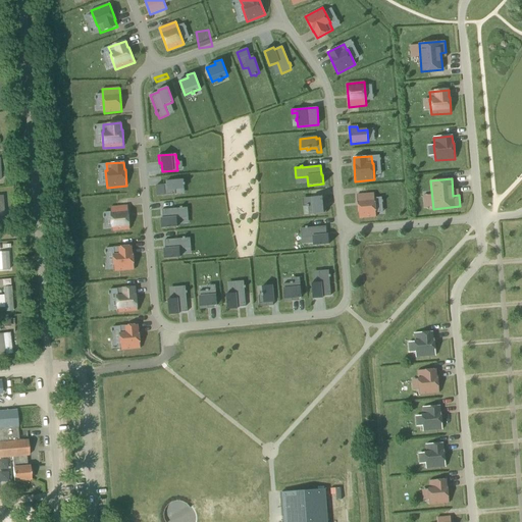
[(166,185),(156,186),(157,196),(175,195),(175,190),(185,189),(184,185),(185,185),(185,183),(184,183),(184,179),(166,180),(166,185)]
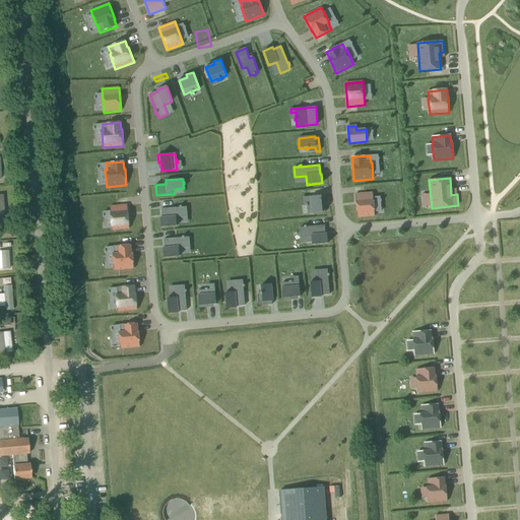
[(373,193),(355,194),(358,217),(375,216),(373,193)]
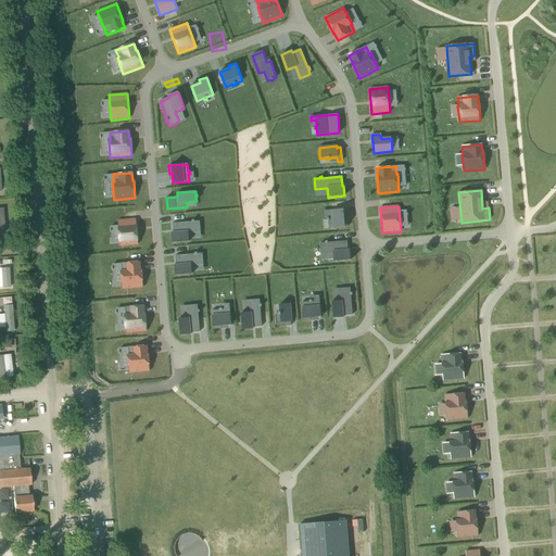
[(329,228),(348,227),(346,219),(344,219),(343,210),(327,211),(328,218),(327,218),(327,222),(328,220),(329,228)]
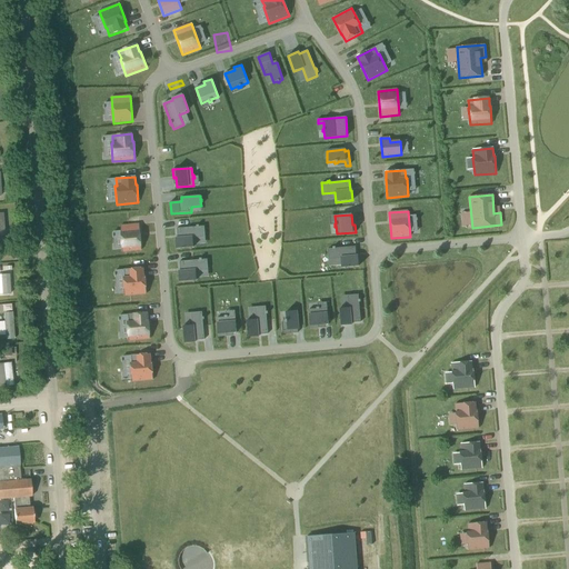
[(139,225),(120,226),(122,251),(141,250),(139,225)]
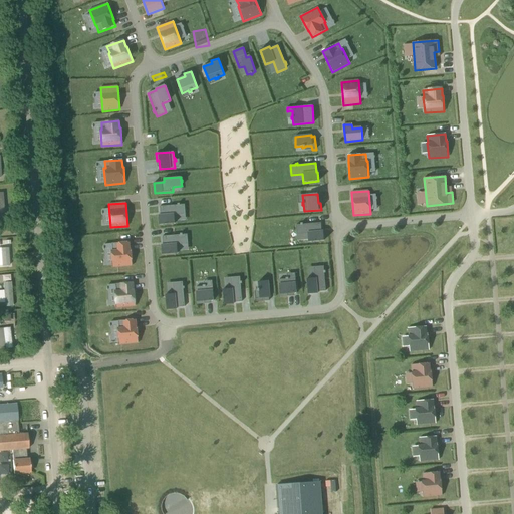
[(160,215),(159,215),(160,225),(175,224),(174,215),(186,214),(185,204),(180,205),(180,204),(177,204),(177,205),(160,207),(160,215)]
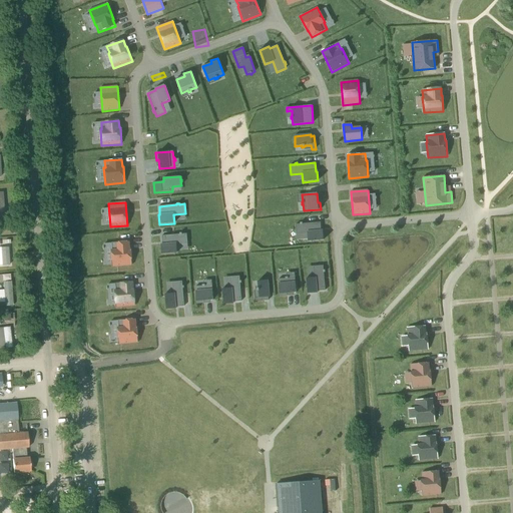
[(308,241),(323,240),(323,230),(321,230),(321,222),(303,223),(303,222),(300,222),(300,224),(296,224),(296,234),(308,233),(308,241)]
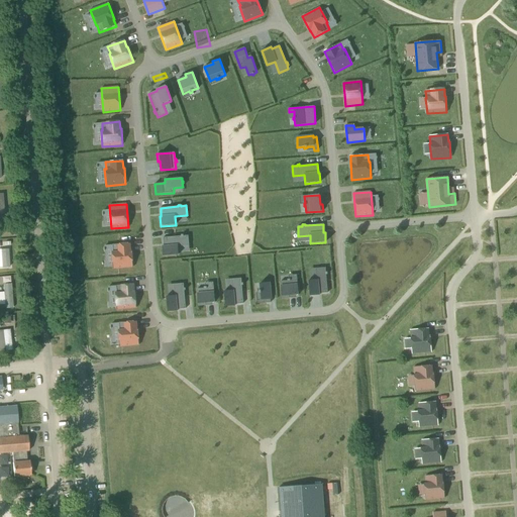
[(164,246),(162,246),(163,256),(178,254),(178,246),(189,245),(188,236),(183,236),(183,234),(181,235),(181,236),(163,237),(164,246)]
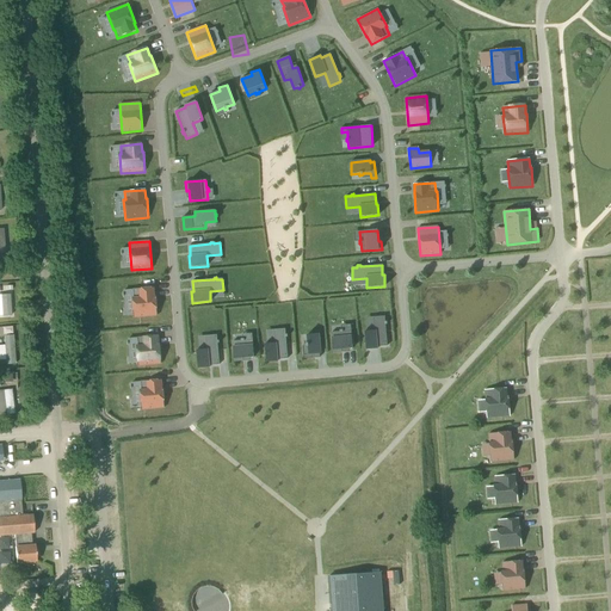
[(154,288),(133,289),(134,297),(133,297),(134,318),(158,315),(155,296),(154,296),(154,288)]
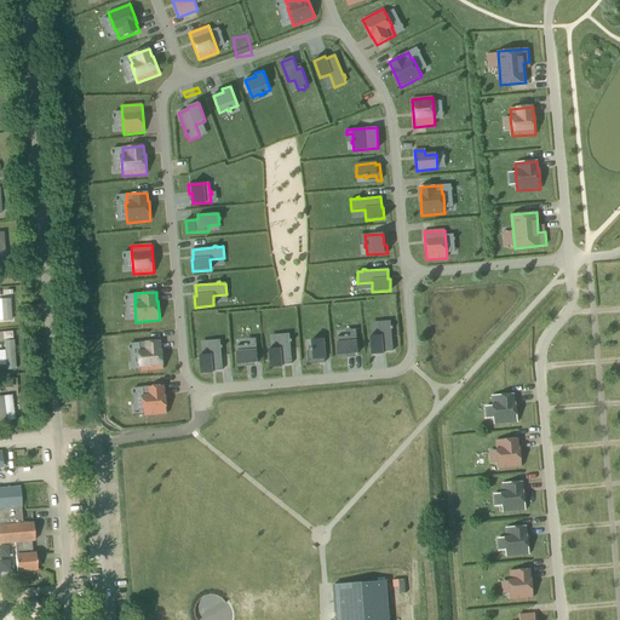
[(0,320),(11,321),(10,298),(0,298),(0,320)]
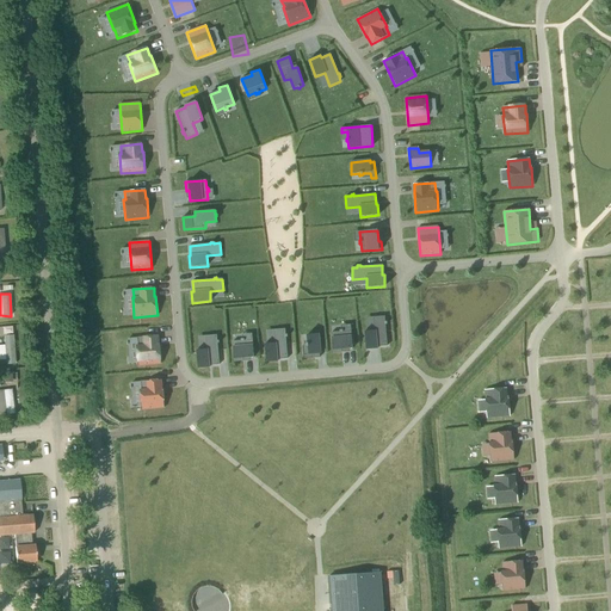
[(364,331),(366,350),(377,349),(377,346),(387,346),(386,325),(387,325),(387,321),(386,322),(384,316),(374,318),(375,331),(364,331)]
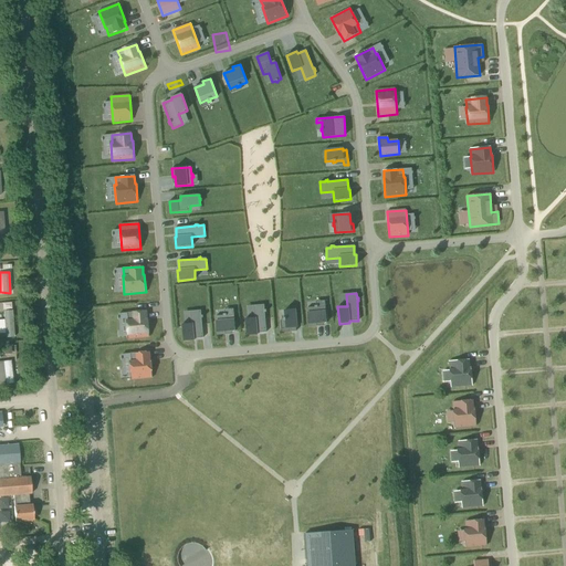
[(2,318),(0,318),(0,333),(3,333),(4,337),(13,337),(11,302),(1,302),(2,318)]
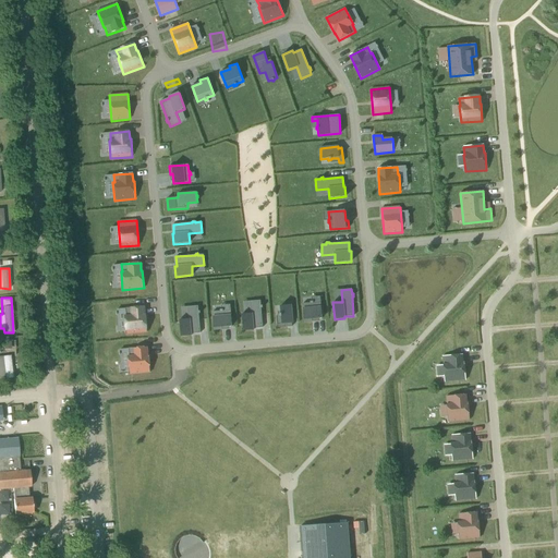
[(251,314),(242,314),(243,331),(254,330),(254,328),(263,327),(261,308),(263,308),(263,305),(261,305),(261,301),(250,302),(251,314)]
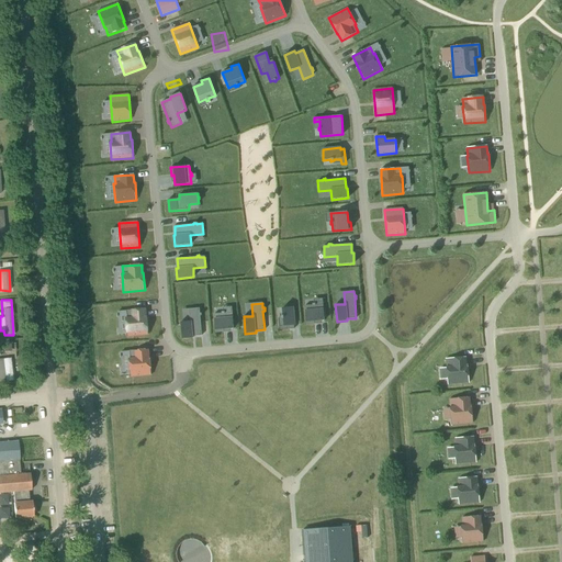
[(305,306),(306,325),(315,324),(314,322),(324,321),(323,304),(315,305),(315,303),(312,304),(313,305),(305,306)]
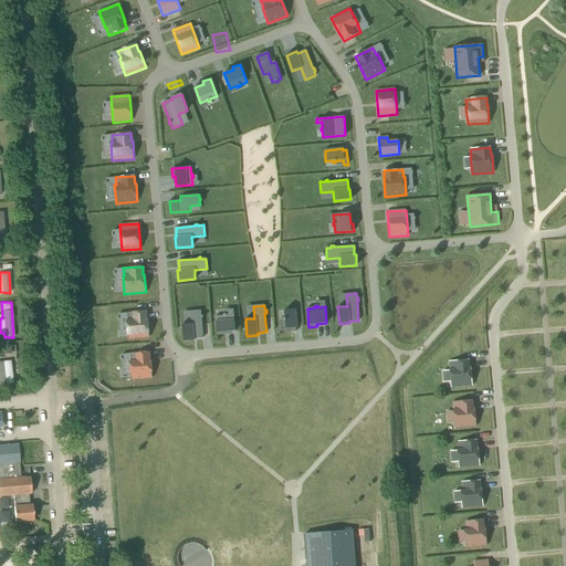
[(281,333),(296,332),(295,327),(297,327),(295,310),(284,311),(285,317),(283,318),(283,321),(285,321),(285,327),(281,328),(281,333)]
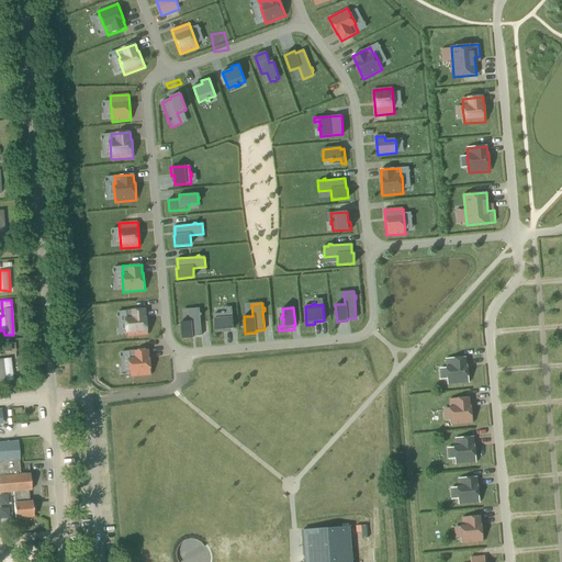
[(145,308),(126,310),(126,318),(125,318),(126,336),(148,335),(147,316),(146,316),(145,308)]
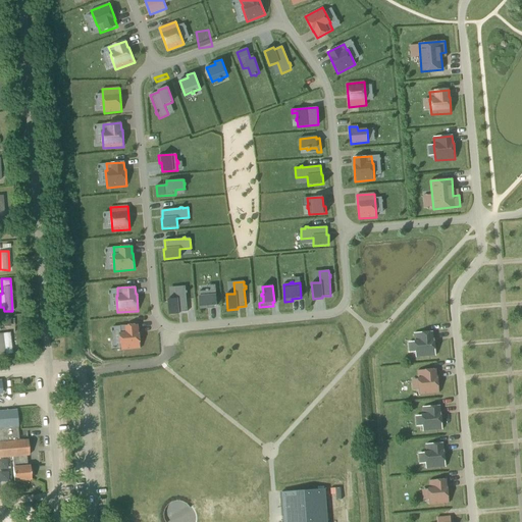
[(176,299),(168,299),(169,315),(179,314),(179,312),(188,311),(186,294),(188,294),(188,291),(186,291),(186,286),(175,286),(176,299)]
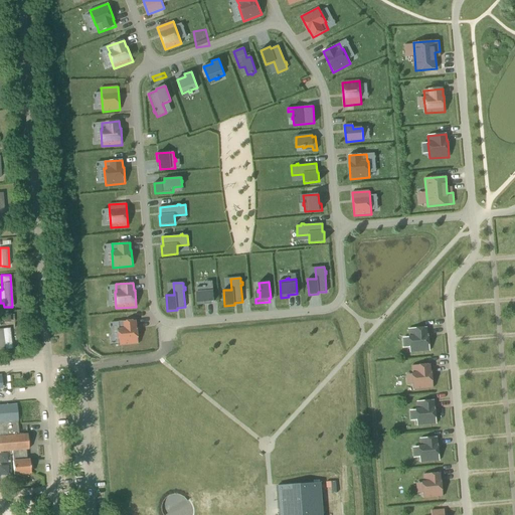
[(203,287),(196,288),(197,305),(205,305),(205,302),(213,301),(212,286),(206,287),(206,286),(203,286),(203,287)]
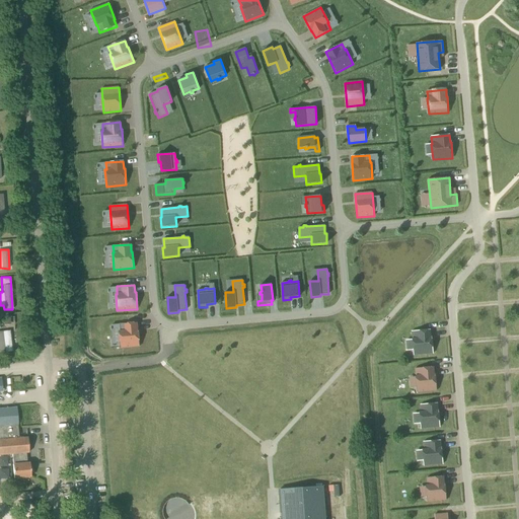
[(120,330),(119,330),(120,348),(140,347),(139,329),(138,329),(137,322),(120,323),(120,330)]
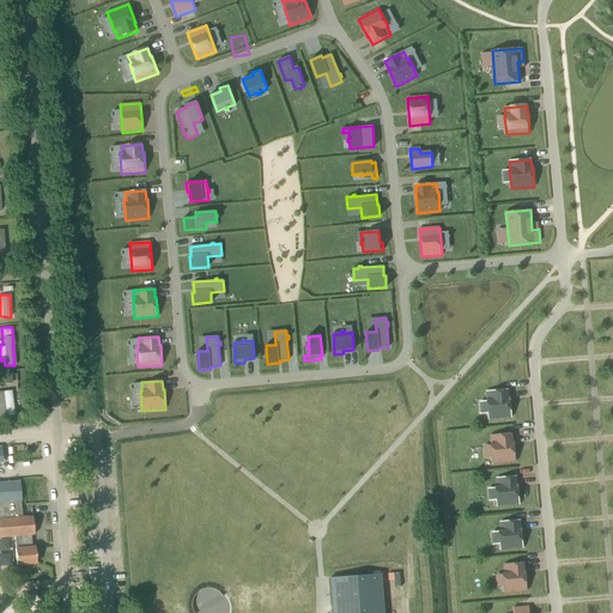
[(487,400),(489,419),(513,418),(510,398),(509,398),(509,389),(486,392),(487,400)]
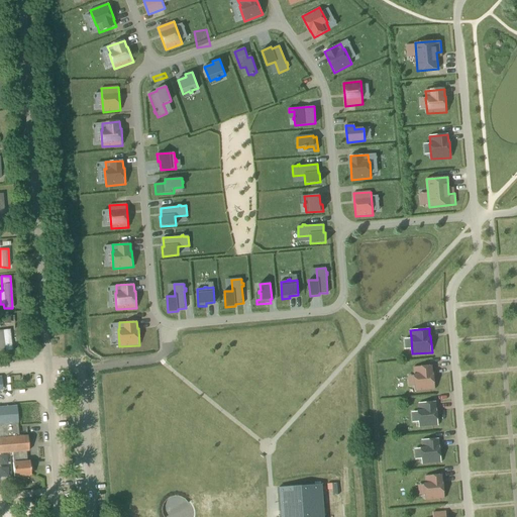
[(9,329),(0,329),(0,349),(10,349),(9,329)]
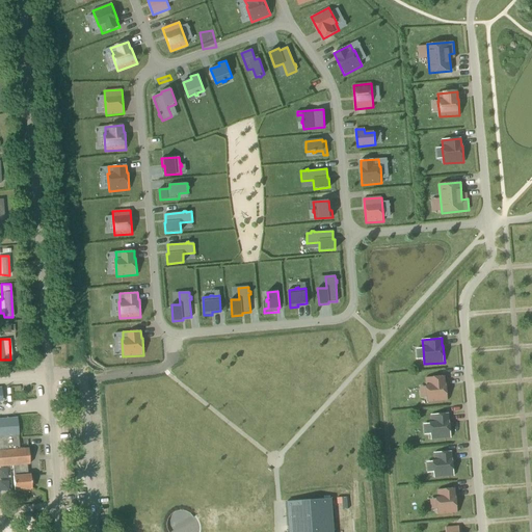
[(426,386),(427,402),(448,401),(447,383),(446,383),(445,376),(426,378),(426,386)]
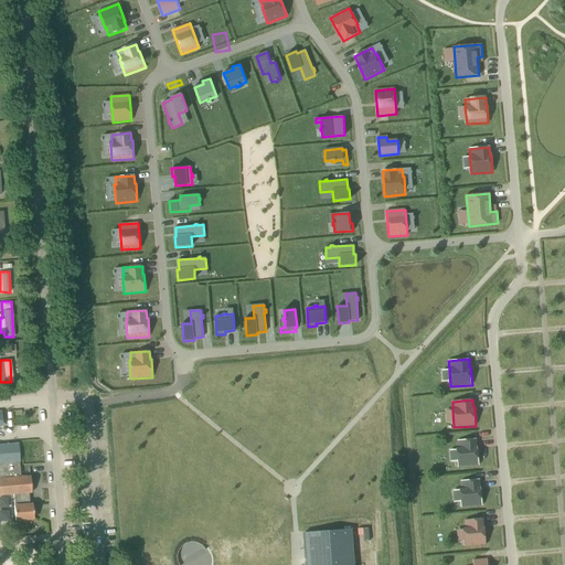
[(457,448),(458,467),(479,465),(478,447),(477,447),(477,439),(458,440),(459,448),(457,448)]
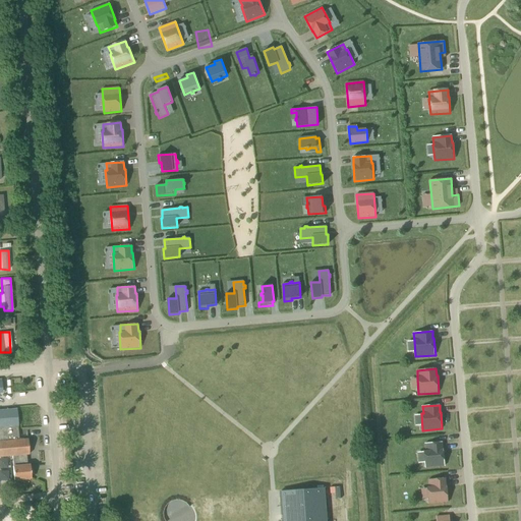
[(19,440),(17,409),(7,410),(0,410),(0,455),(12,455),(14,480),(32,478),(31,465),(27,465),(26,455),(30,454),(27,439),(19,440)]
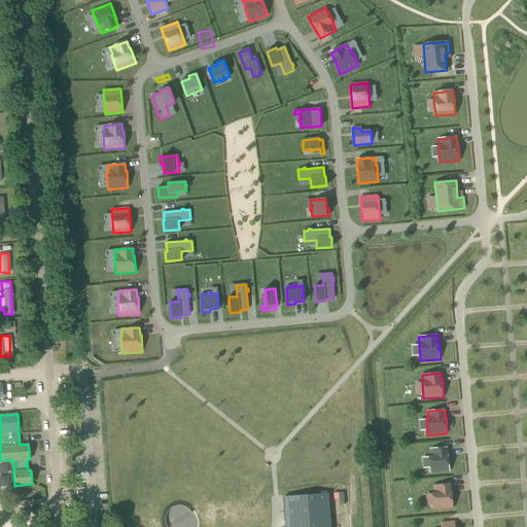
[(429,456),(430,472),(451,471),(449,454),(448,447),(430,449),(431,456),(429,456)]
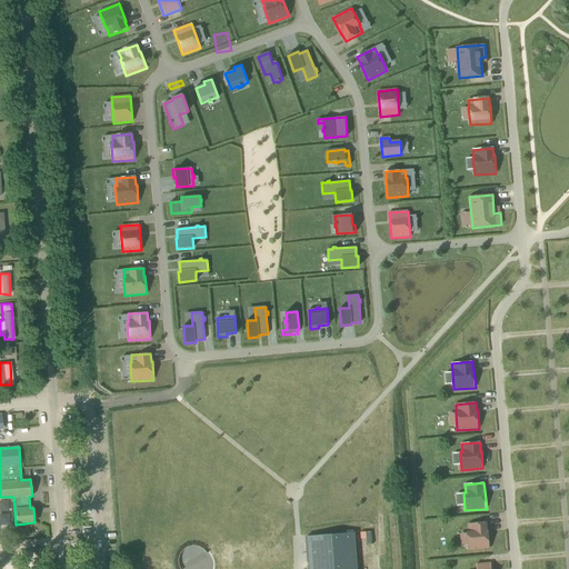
[(467,531),(469,550),(490,548),(488,530),(487,522),(468,523),(469,531),(467,531)]
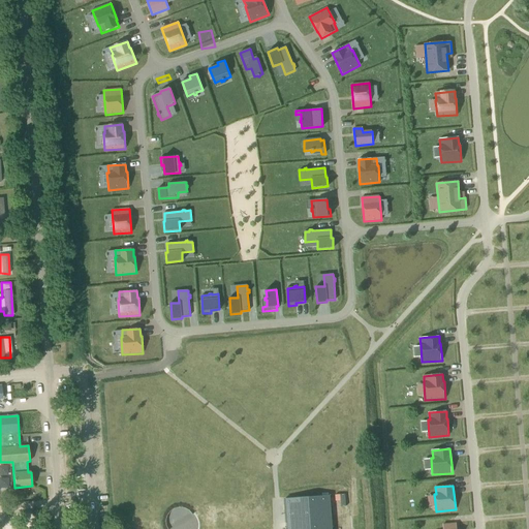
[(333,528),(331,495),(285,498),(287,528),(333,528)]
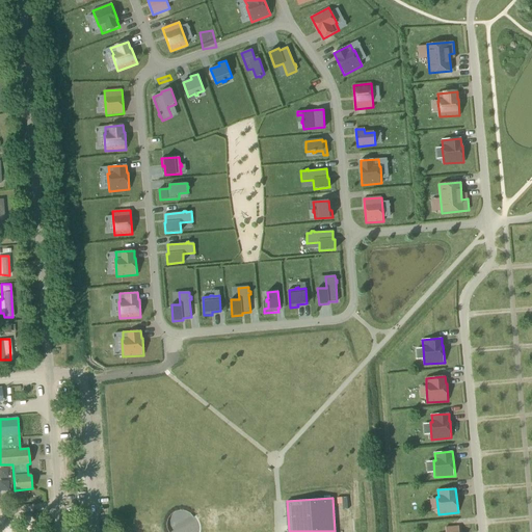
[(169,531),(200,531),(201,530),(201,525),(196,516),(194,517),(191,513),(187,510),(181,509),(176,511),(170,514),(168,519),(167,524),(168,529),(169,531)]
